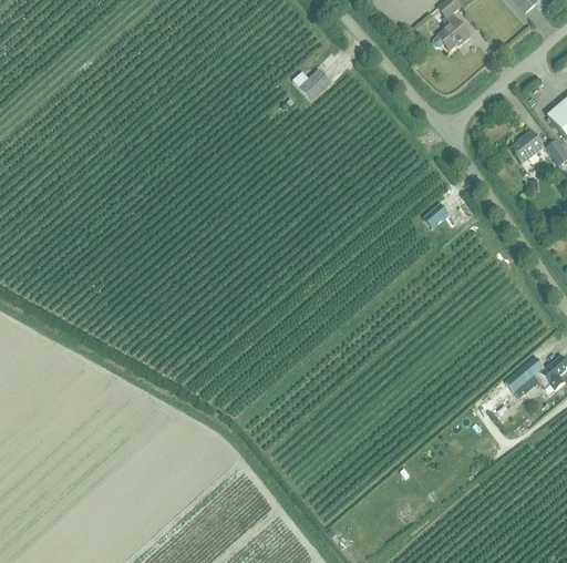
[(445,17),(459,4),(454,0),(444,0),(436,7),(445,17)]
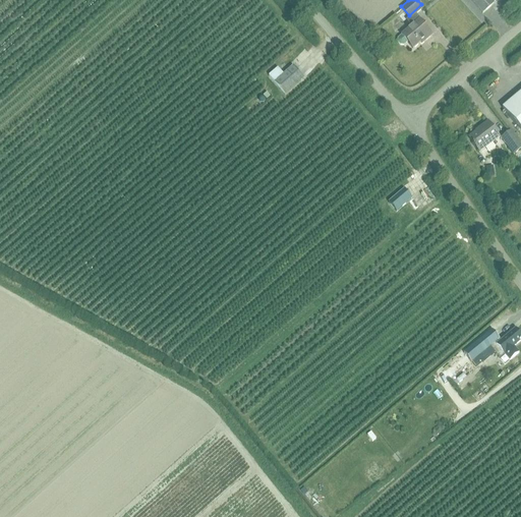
[(474,0),(483,9),(495,0),(474,0)]
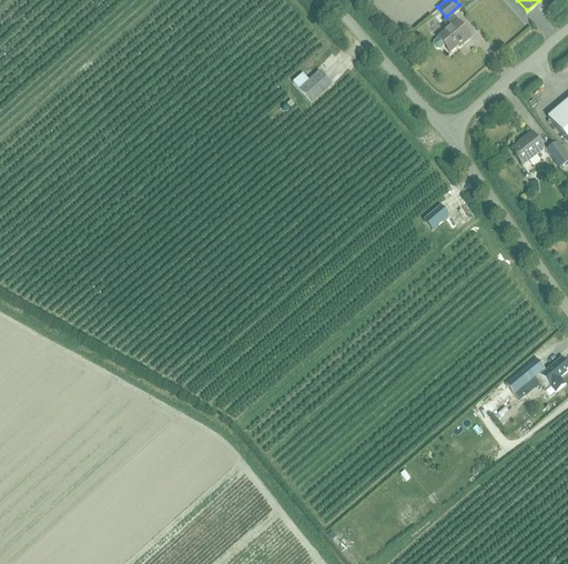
[(456,18),(452,12),(447,17),(446,18),(450,23),(437,34),(434,37),(433,41),(436,44),(440,46),(444,42),(449,49),(460,39),(463,40),(470,33),(457,17),(456,18)]
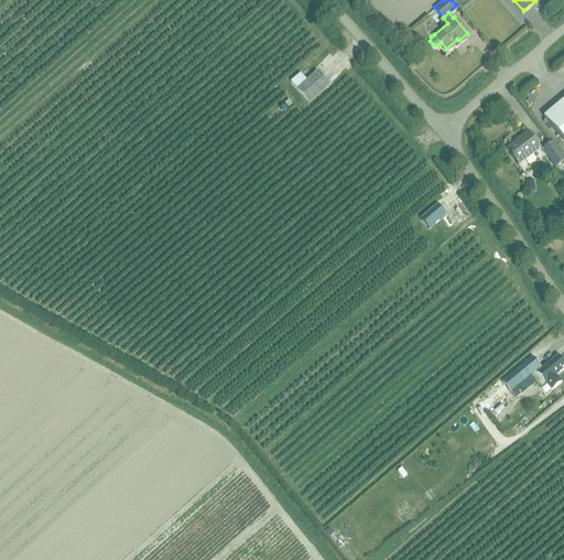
[(317,68),(306,77),(300,70),(291,78),(297,86),(308,99),(328,82),(317,68)]
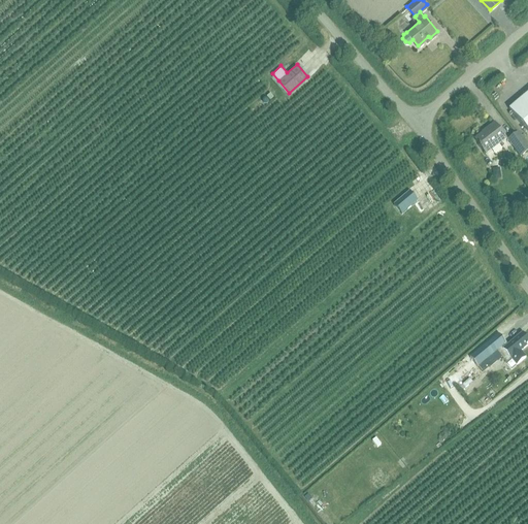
[(527,129),(527,90),(508,107),(527,129)]
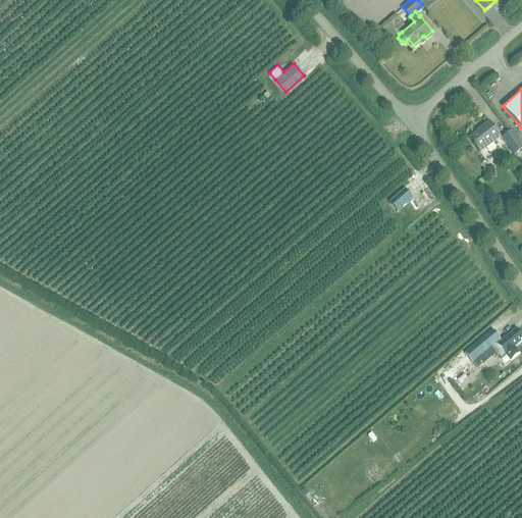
[(479,148),(499,133),(488,118),(480,124),(481,125),(469,135),(479,148)]
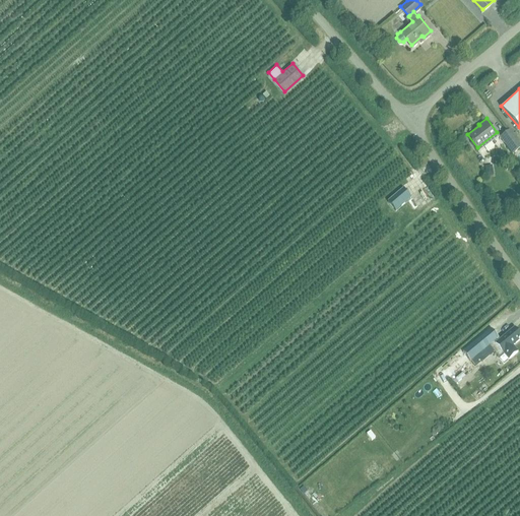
[(500,134),(512,150),(519,143),(519,140),(509,126),(500,134)]
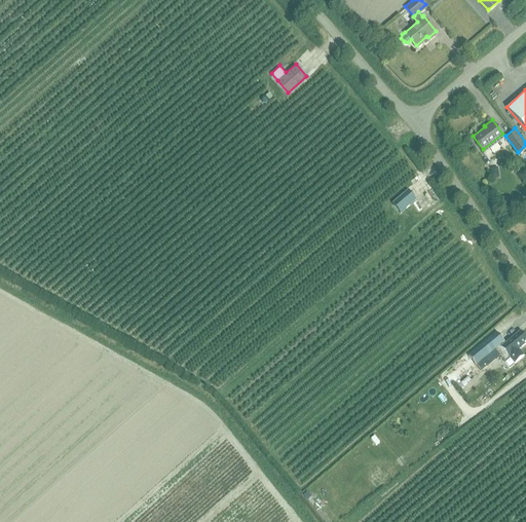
[(497,164),(490,164),(491,175),(498,175),(497,164)]
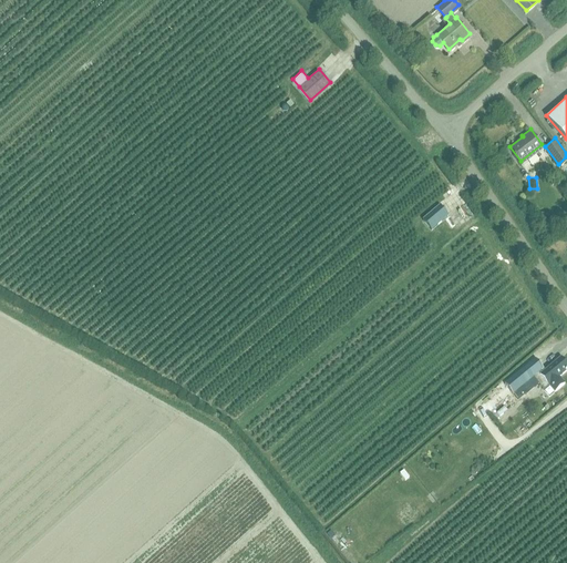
[(440,203),(423,217),(431,227),(447,213),(440,203)]
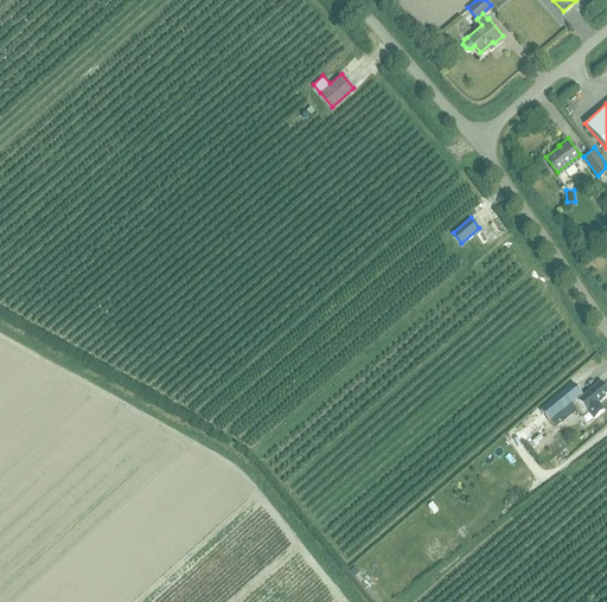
[(579,392),(570,399),(582,414),(588,409),(593,416),(605,407),(598,399),(606,391),(606,386),(600,379),(581,395),(579,392)]
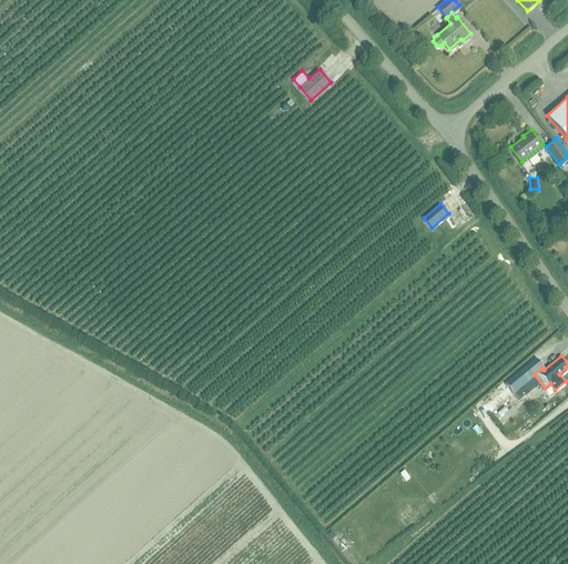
[(501,416),(516,405),(509,398),(496,409),(501,416)]
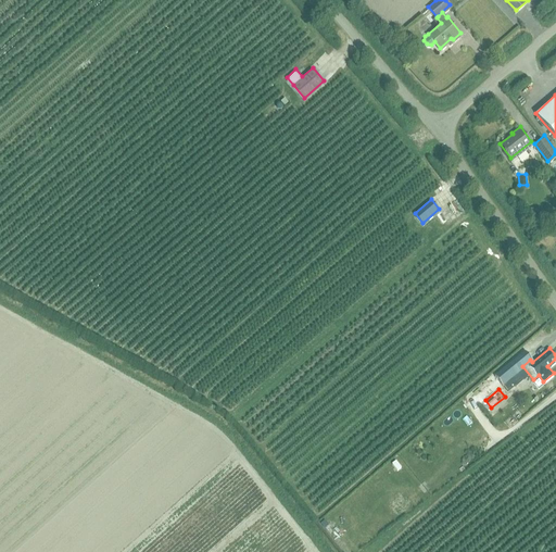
[(364,532),(373,524),(368,519),(359,529),(364,532)]
